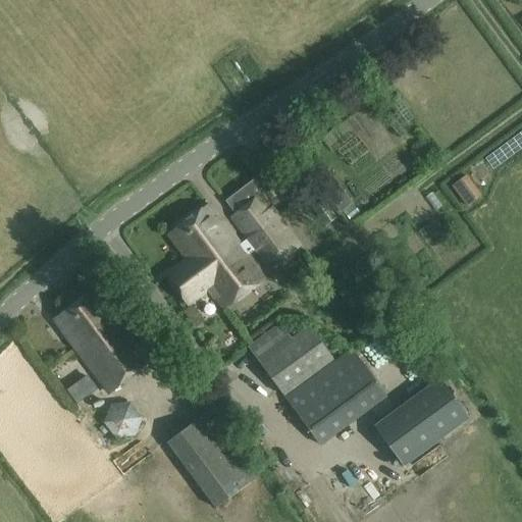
[(467,175),(452,187),(467,207),(482,196),(467,175)]
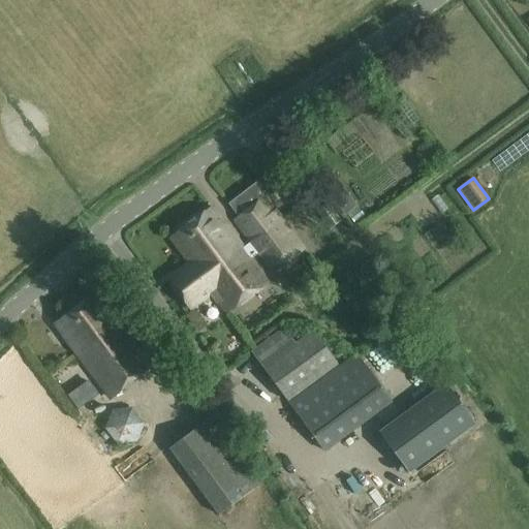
[(249,244),(244,248),(212,207),(170,238),(190,263),(170,279),(191,307),(212,291),(228,314),(270,283),(252,259),(258,255),(268,268),(290,263),(308,251),(267,196),(232,221),(249,244)]
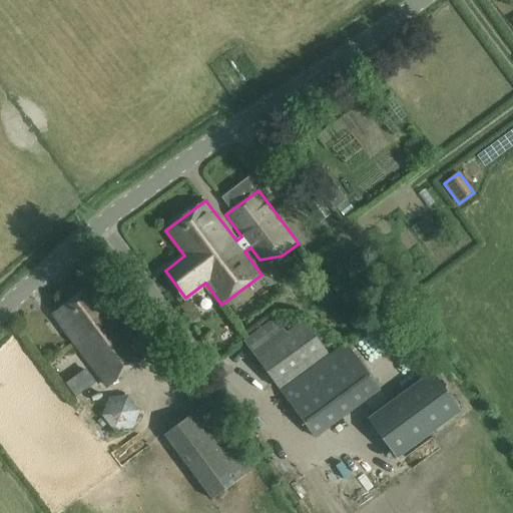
[(309,207),(320,222),(331,213),(320,199),(309,207)]
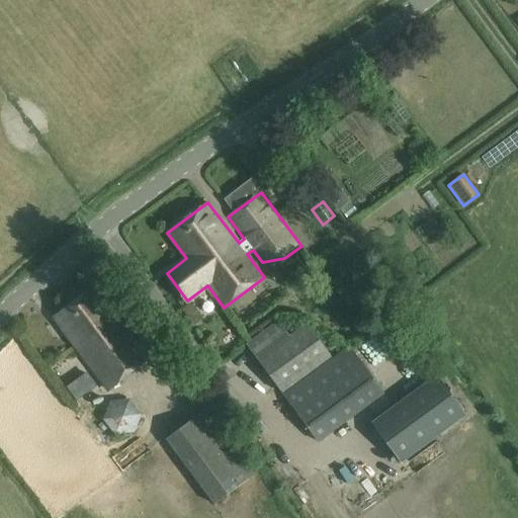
[(54,318),(108,390),(150,359),(95,286),(54,318)]
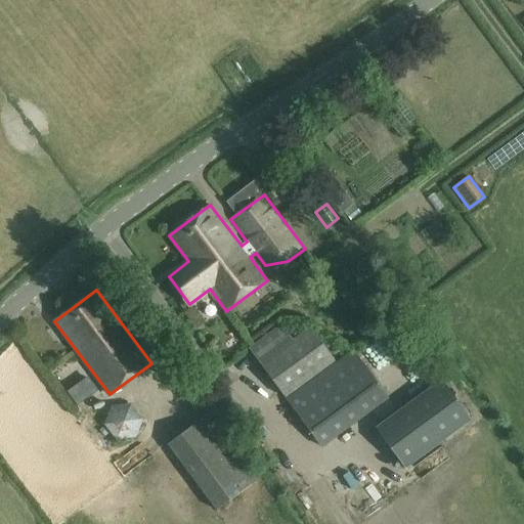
[(280,324),(249,347),(260,363),(286,398),(336,361),(310,326),(292,340),(280,324)]
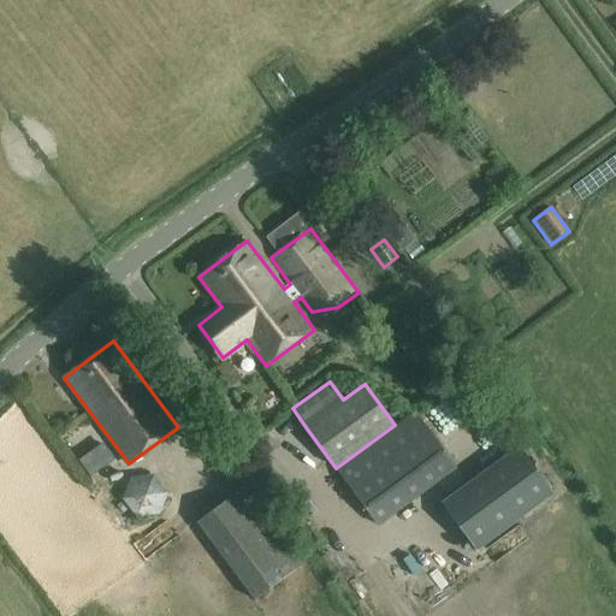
[(448,446),(469,436),(475,450),(483,446),(456,391),(427,404),(448,446)]
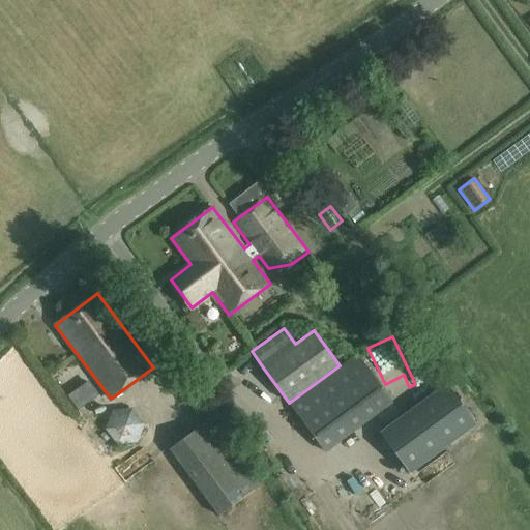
[(325,453),(393,403),(357,355),(290,405),(325,453)]
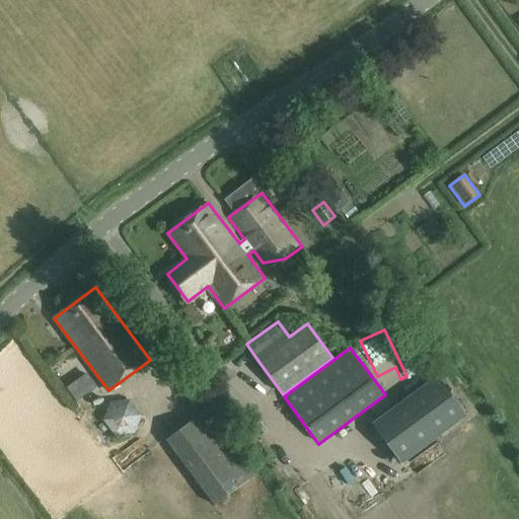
[(437,375),(371,424),(401,464),(408,459),(418,473),(445,454),(434,440),(466,417),(437,375)]
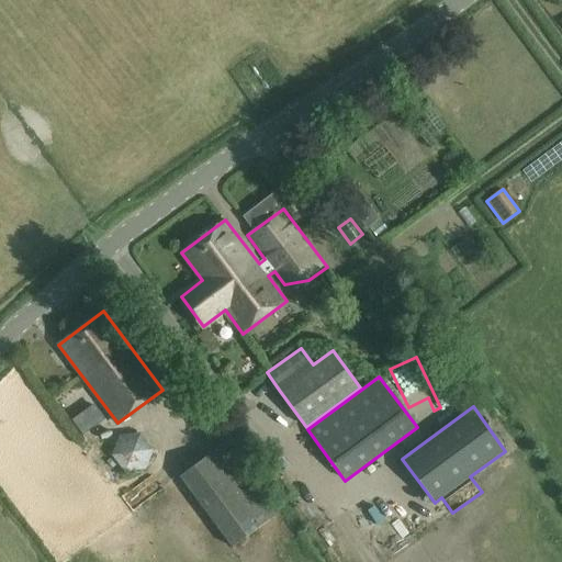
[(141,433),(120,436),(112,456),(125,472),(146,470),(154,449),(141,433)]
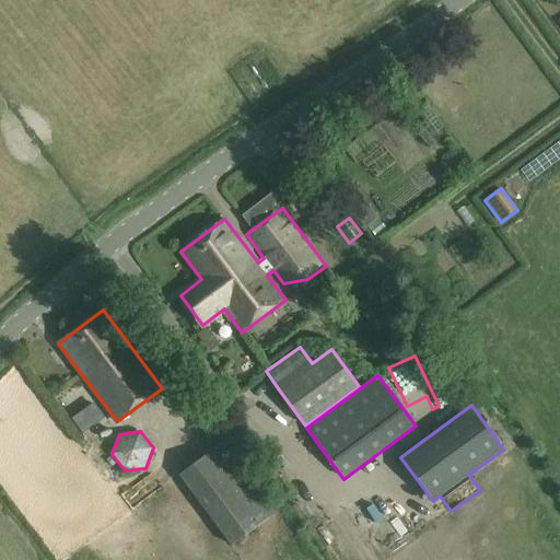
[(179,476),(231,546),(277,511),(225,442),(179,476)]
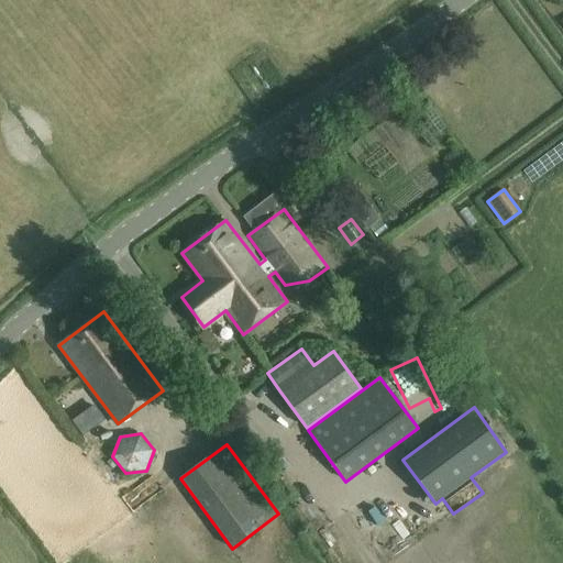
[(130,510),(153,488),(144,479),(122,501),(130,510)]
